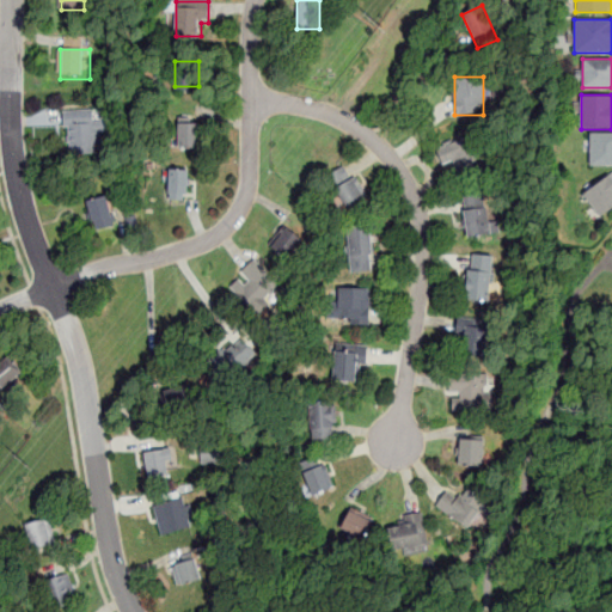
[(102,120),(96,121),(96,110),(65,111),(66,155),(103,154),(102,120)]
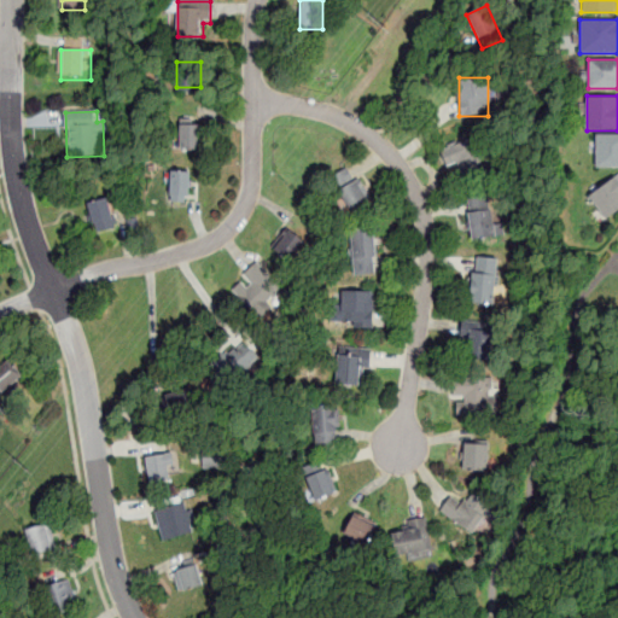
[(200,122),(180,122),(180,149),(200,149),(200,122)]
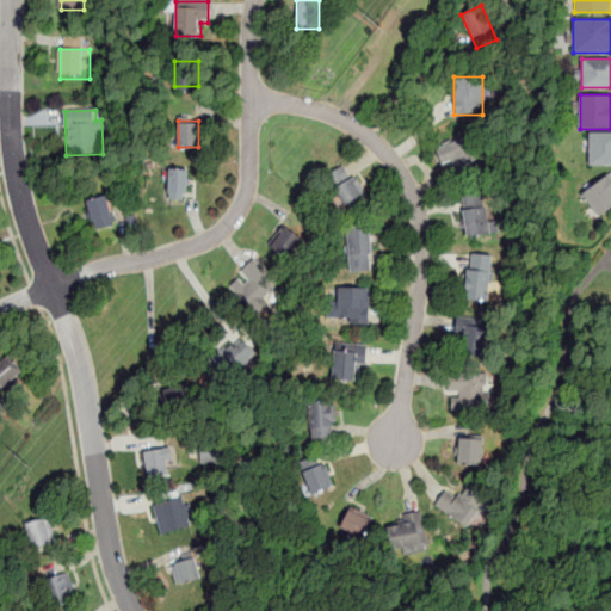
[(454,161),(458,176),(483,170),(475,134),(434,144),(440,165),(454,161)]
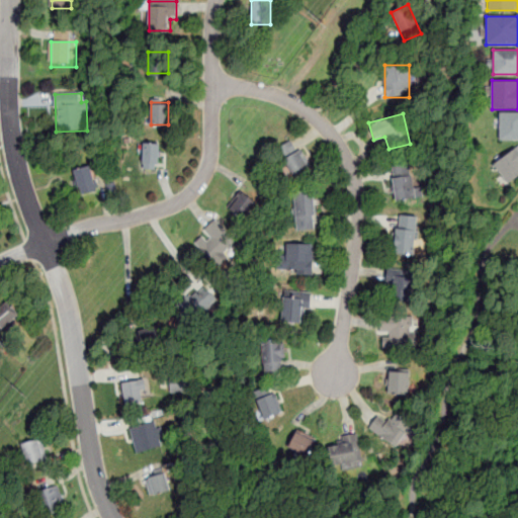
[(517,142),(517,113),(499,113),(499,142),(517,142)]
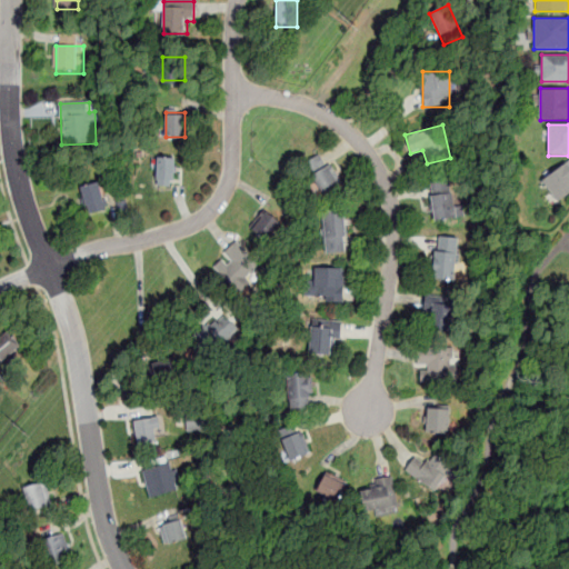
[(340,187),(322,153),(305,162),(321,196),(340,187)]
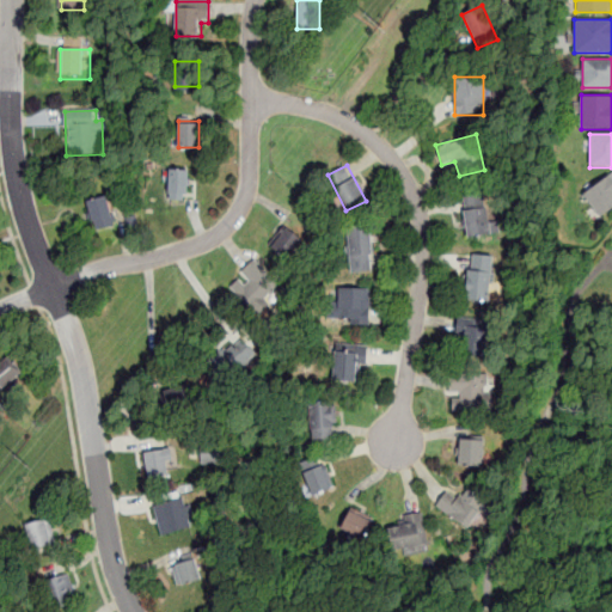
[(169,169),(169,196),(188,196),(188,169),(169,169)]
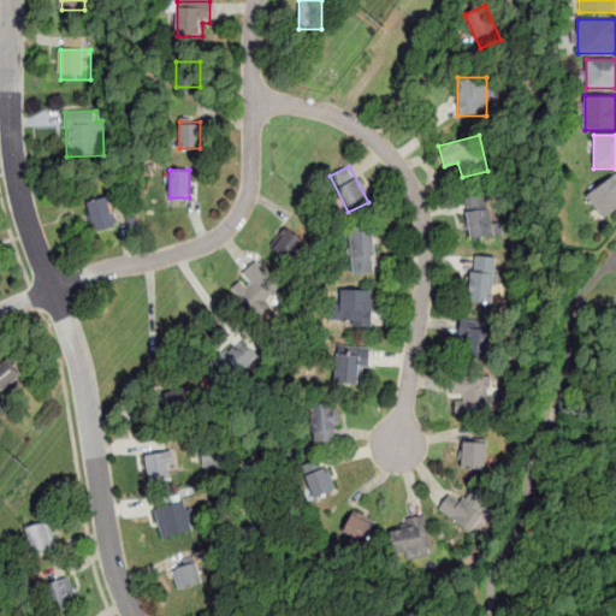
[(615,173),(586,196),(603,220),(615,211),(615,173)]
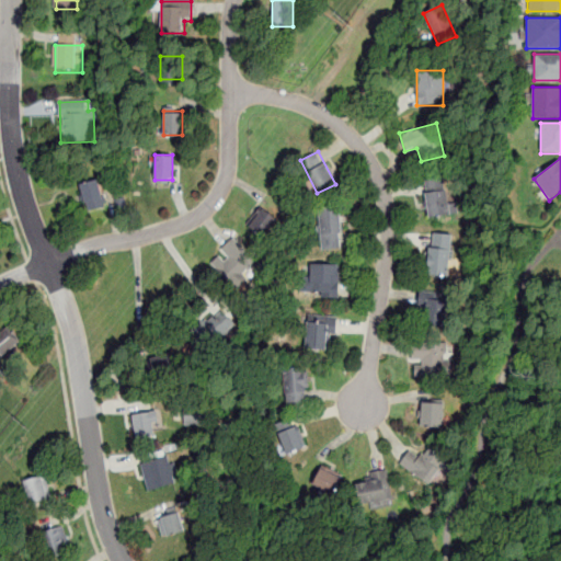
[(457,216),(455,199),(448,201),(446,175),(424,176),(427,219),(457,216)]
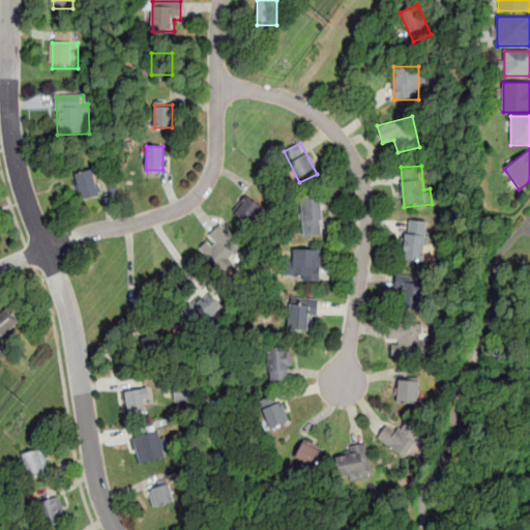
[(83,199),(100,193),(92,167),(74,173),(83,199)]
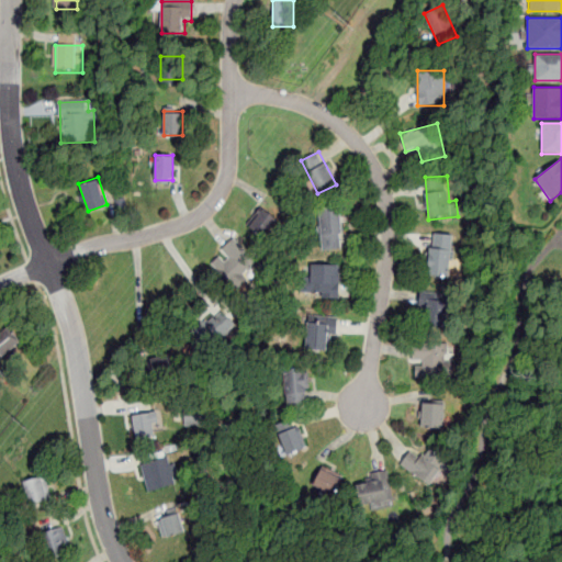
[(263,238),(279,220),(261,206),(246,225),(263,238)]
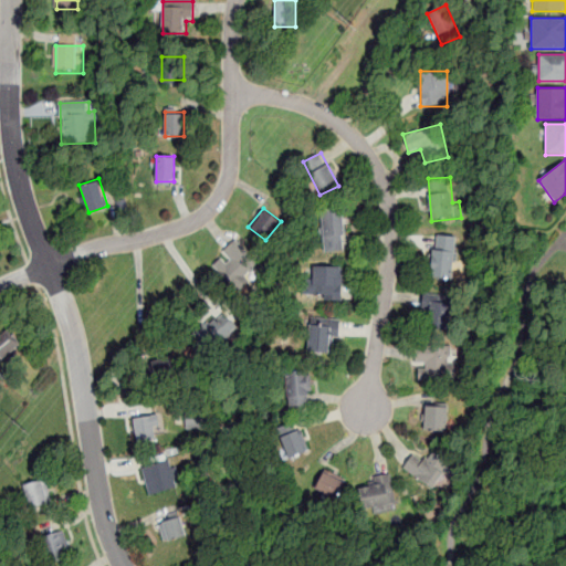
[(344,251),(344,211),(322,211),(322,251),(344,251)]
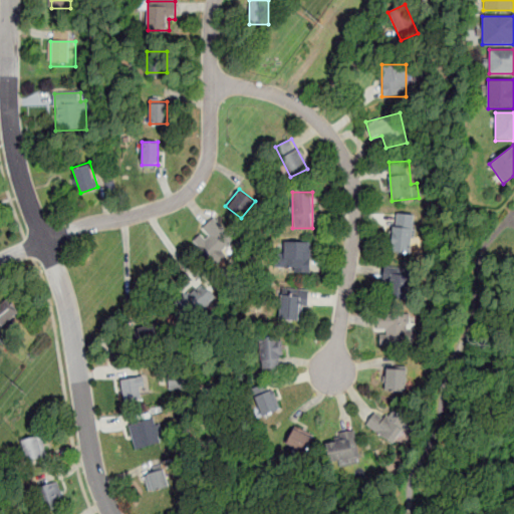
[(412,252),(414,215),(392,213),(390,251),(412,252)]
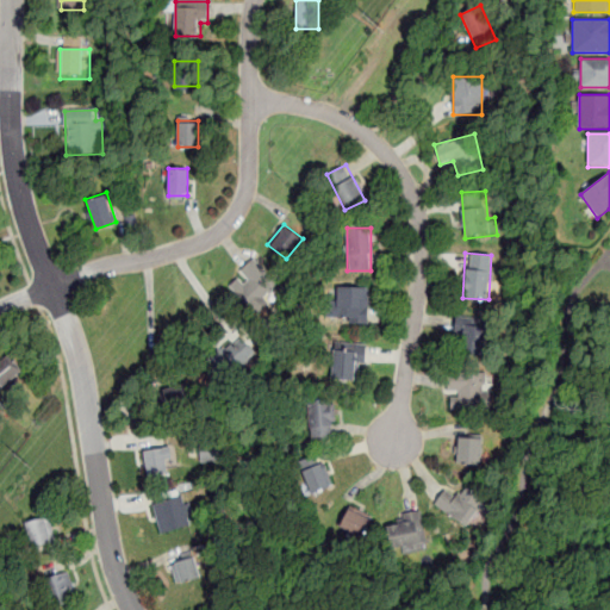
[(255,259),(229,281),(250,305),(275,282),(255,259)]
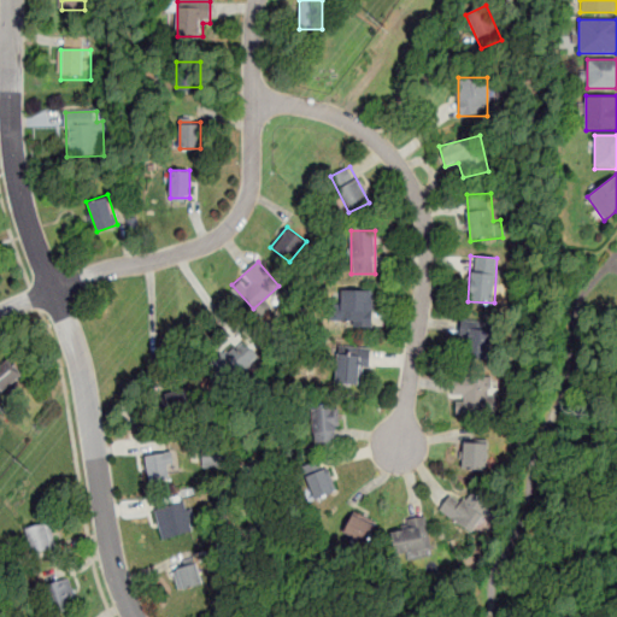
[(372,327),(372,289),(345,289),(345,327),(372,327)]
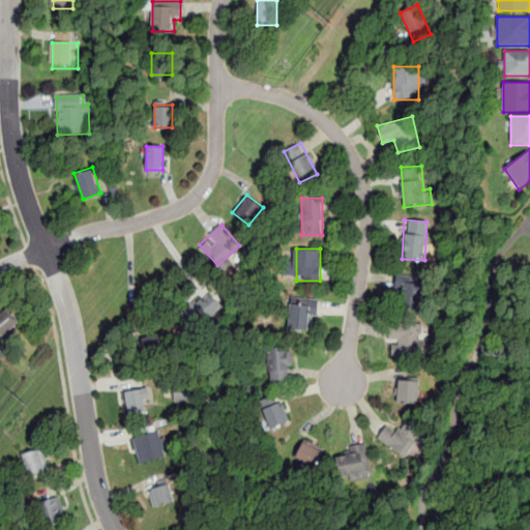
[(424,276),(396,273),(393,304),(420,307),(424,276)]
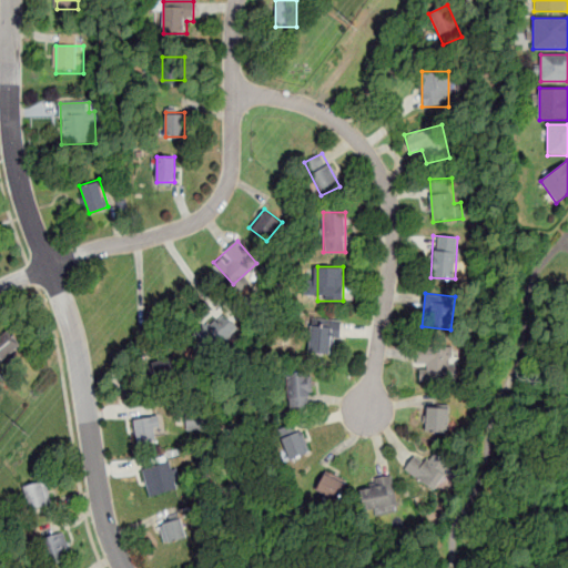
[(214,356),(233,334),(213,318),(195,340),(214,356)]
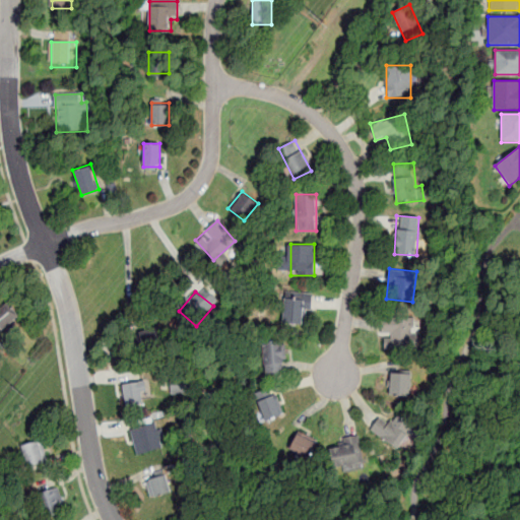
[(312,311),(312,291),(283,291),(283,323),(303,323),(303,311),(312,311)]
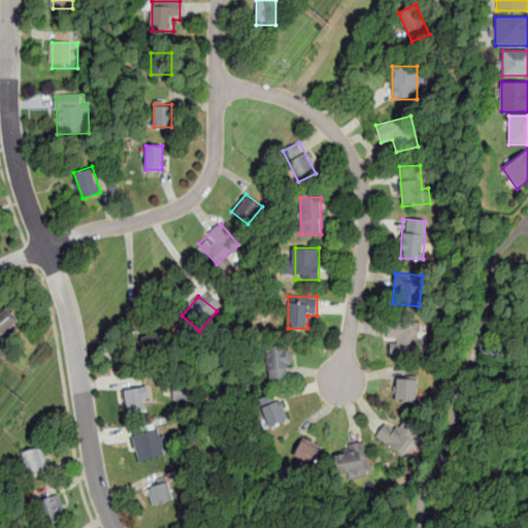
[(0,335),(1,337),(21,323),(7,305),(0,310),(0,335)]
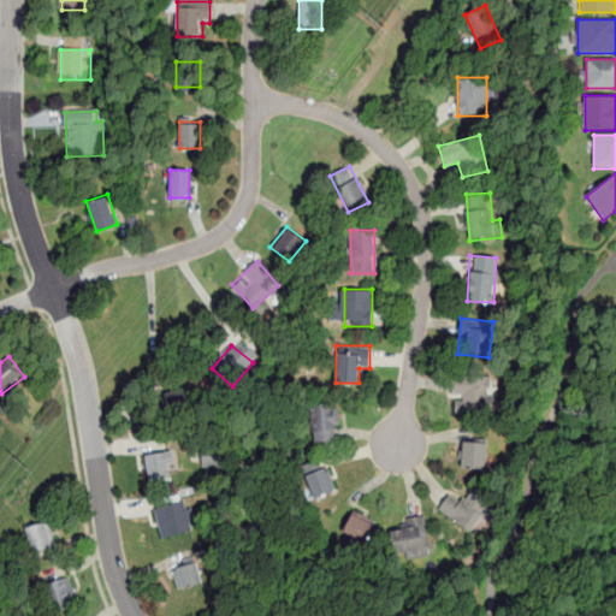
[(496,413),(496,375),(452,375),(452,413),(496,413)]
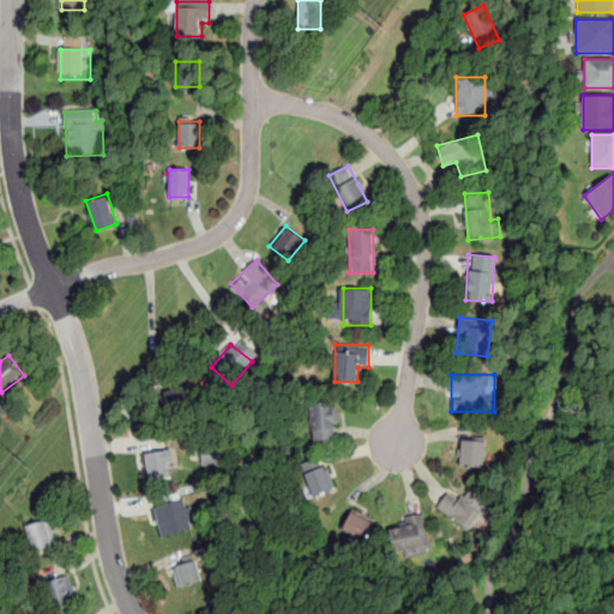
[(156,397),(163,415),(198,401),(190,383),(156,397)]
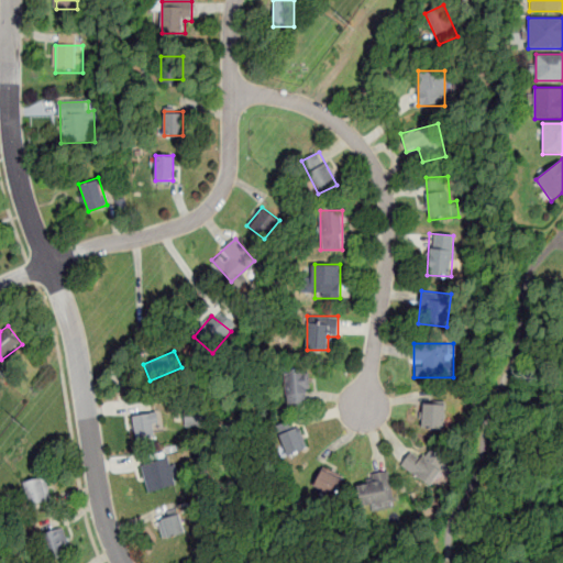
[(306,405),(306,370),(285,370),(285,405),(306,405)]
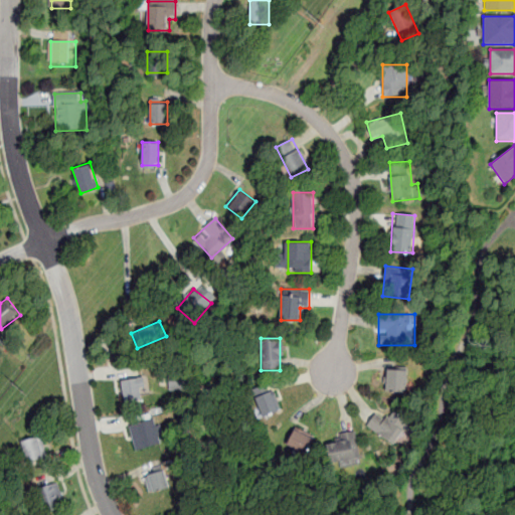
[(407,393),(407,367),(385,367),(385,393),(407,393)]
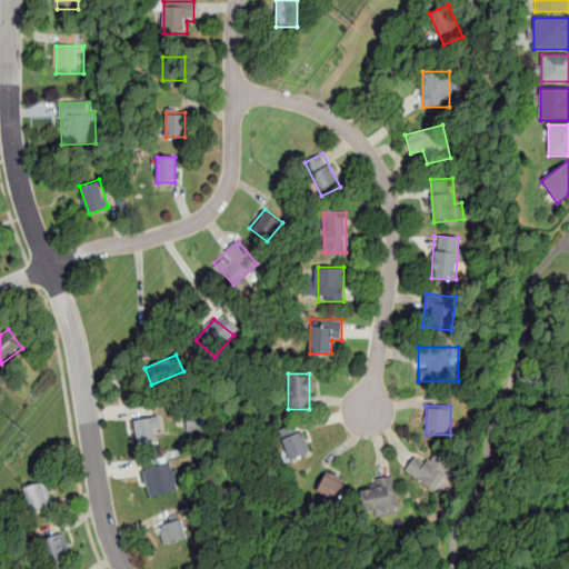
[(160,416),(133,419),(137,445),(162,441),(160,416)]
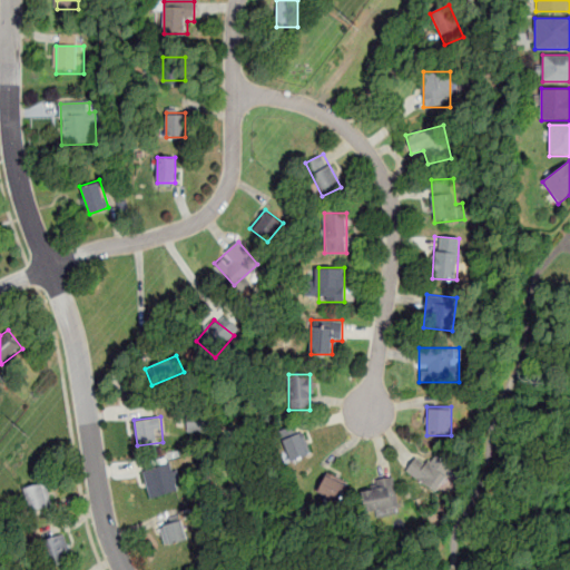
[(307,457),(303,431),(281,435),(285,461),(307,457)]
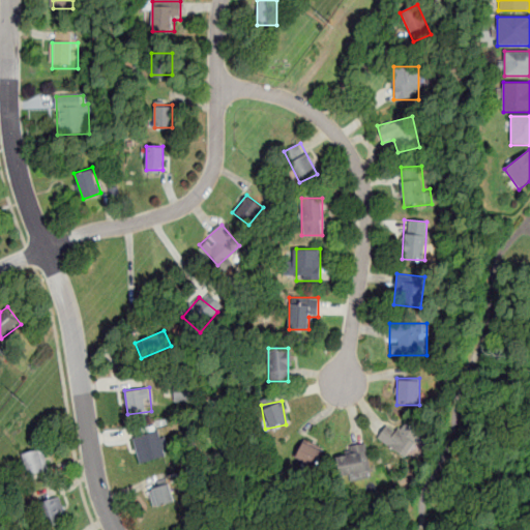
[(420,434),(403,421),(398,429),(388,421),(377,437),(404,457),(420,434)]
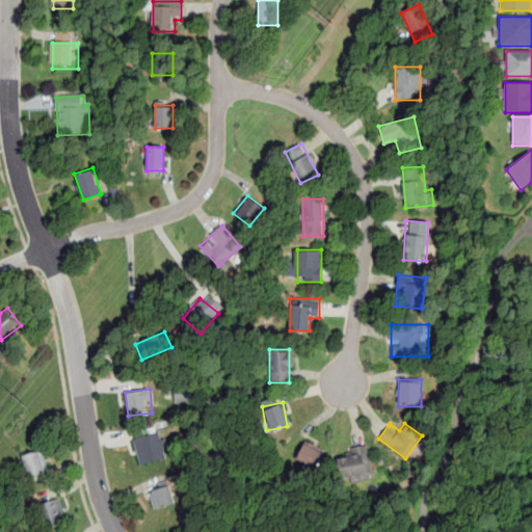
[(134,435),(139,463),(168,458),(163,430),(134,435)]
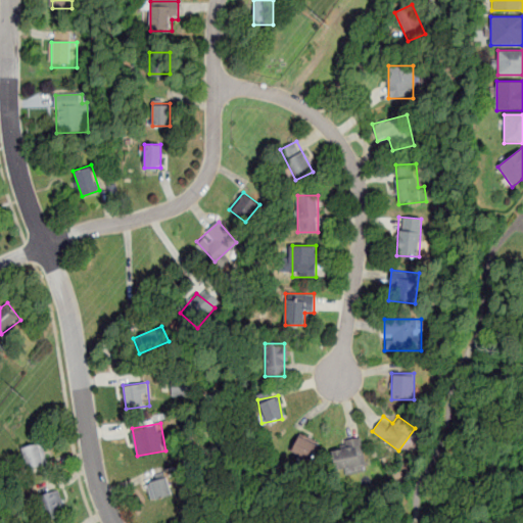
[(289,450),(310,462),(319,445),(298,434),(289,450)]
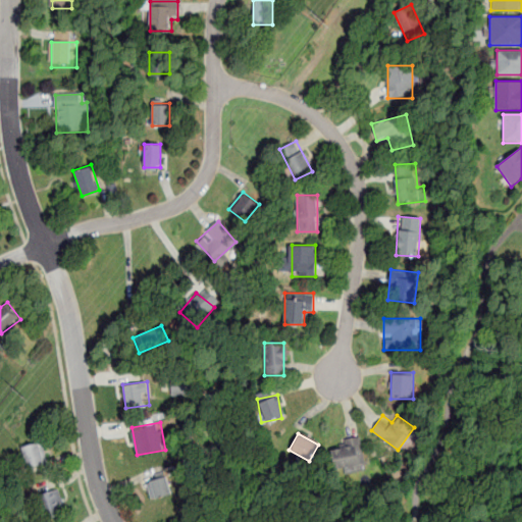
[(341,447),(330,449),(334,469),(365,463),(360,435),(340,439),(341,447)]
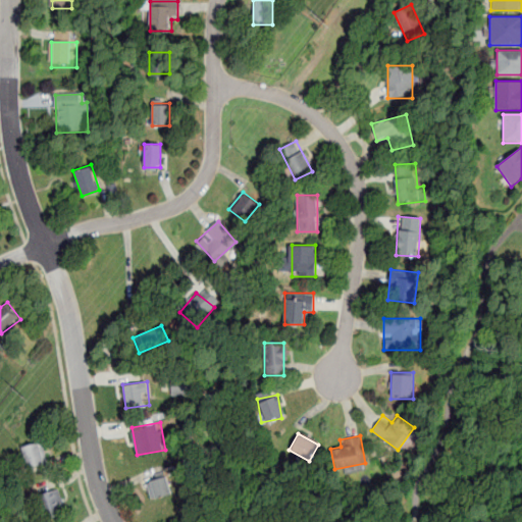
[(27,469),(47,465),(42,441),(21,447),(27,469)]
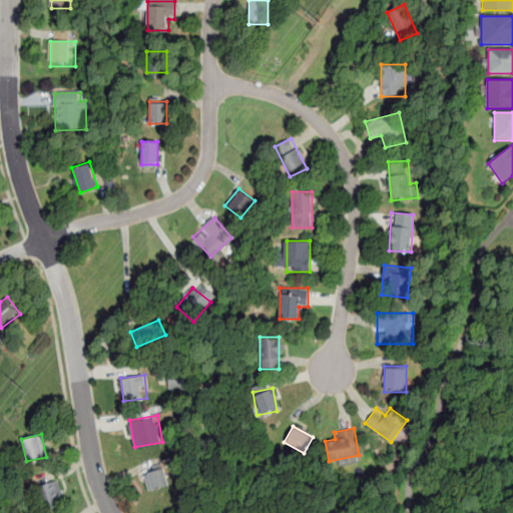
[(170,483),(161,462),(142,469),(152,491),(170,483)]
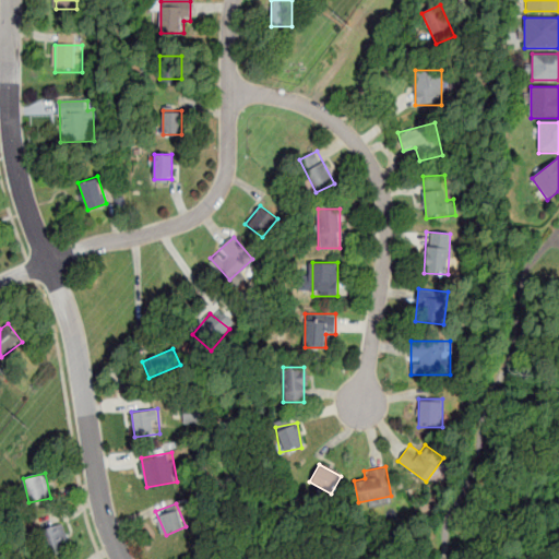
[(49,557),(71,547),(59,521),(37,532),(49,557)]
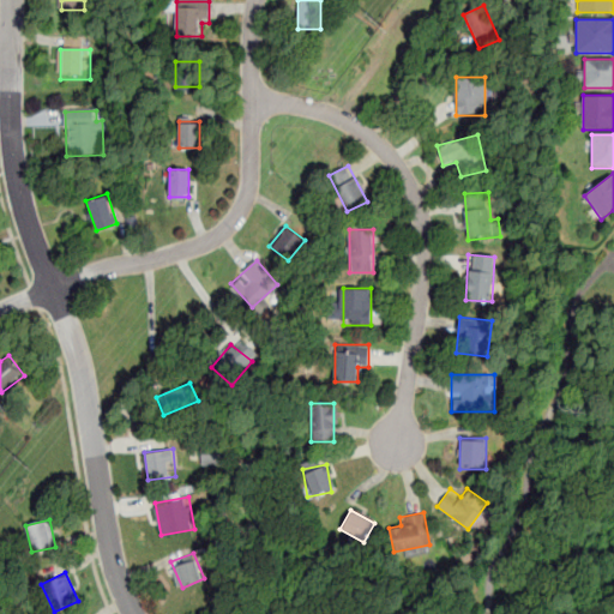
All buildings are outlined.
